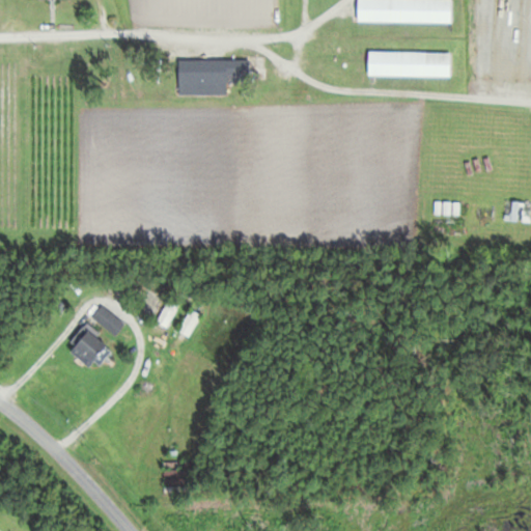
[(452,23),(451,0),(358,0),(358,23),(452,23)]
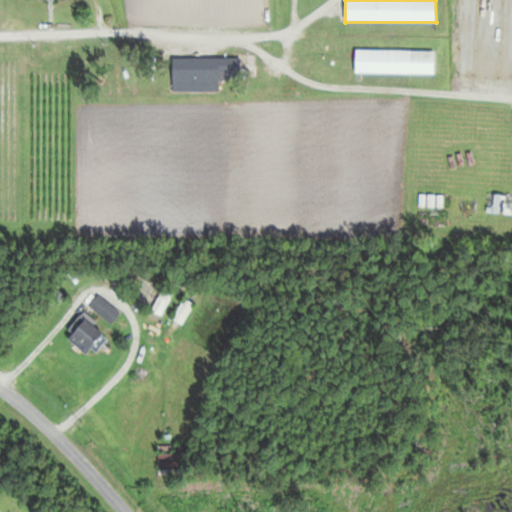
[(435,50),(356,50),(356,74),(435,74),(435,50)]
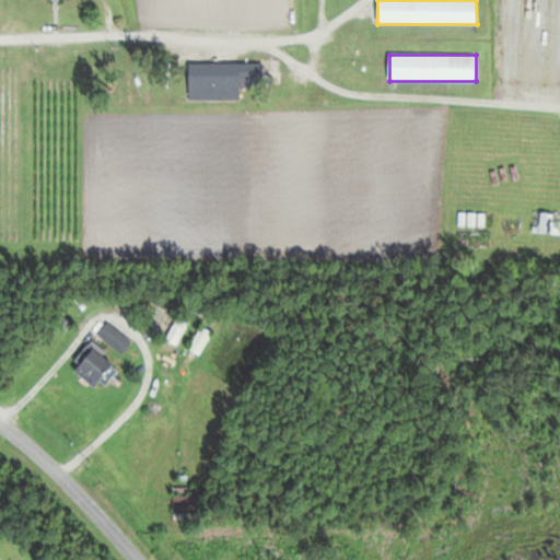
[(240,100),(240,88),(264,88),(264,62),(188,62),(188,100),(240,100)]
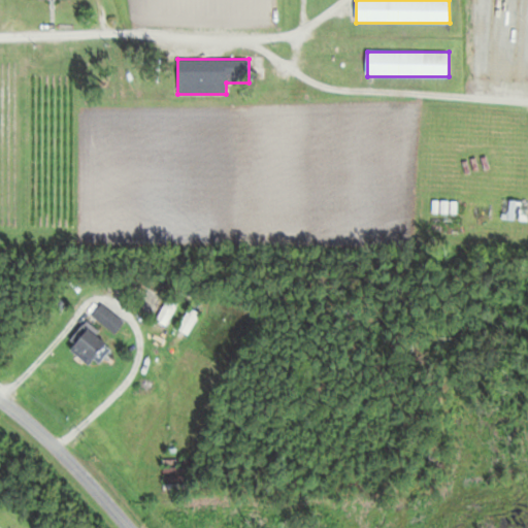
[(527,221),(527,207),(527,201),(502,200),(502,221),(527,221)]
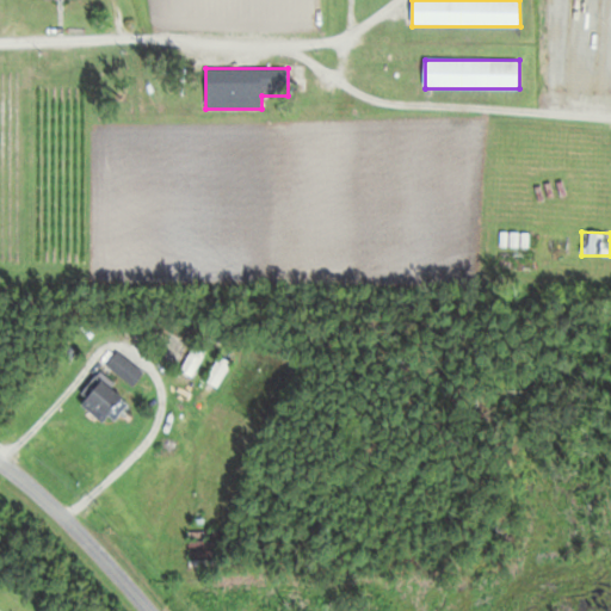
[(190,378),(207,353),(195,346),(178,370),(190,378)]
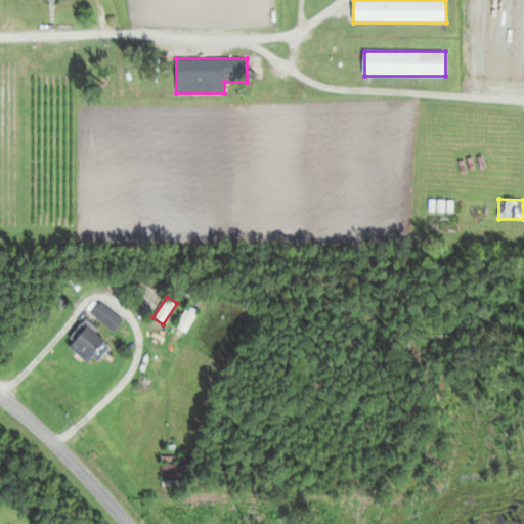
[(114,333),(124,321),(101,303),(91,314),(114,333)]
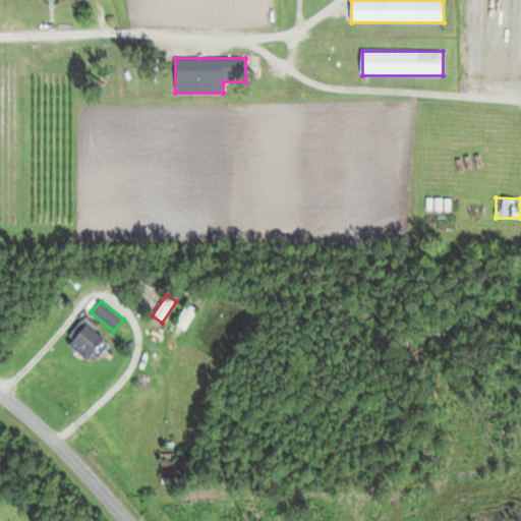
[(175,325),(184,331),(197,309),(187,304),(175,325)]
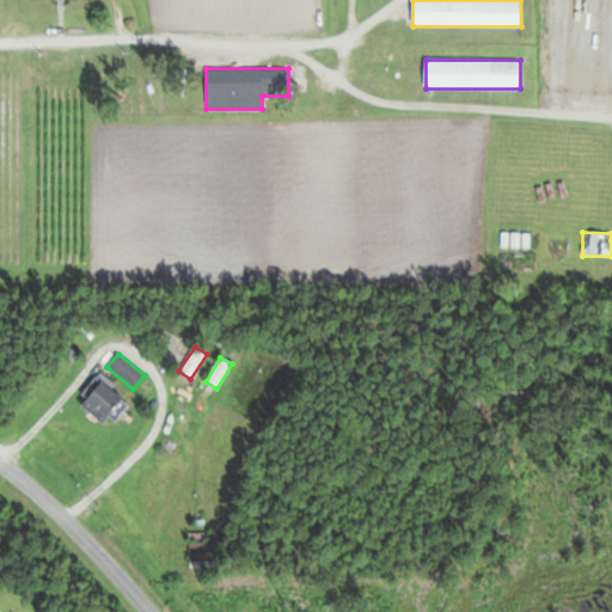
[(85,405),(106,427),(130,402),(102,374),(83,393),(90,401),(85,405)]
